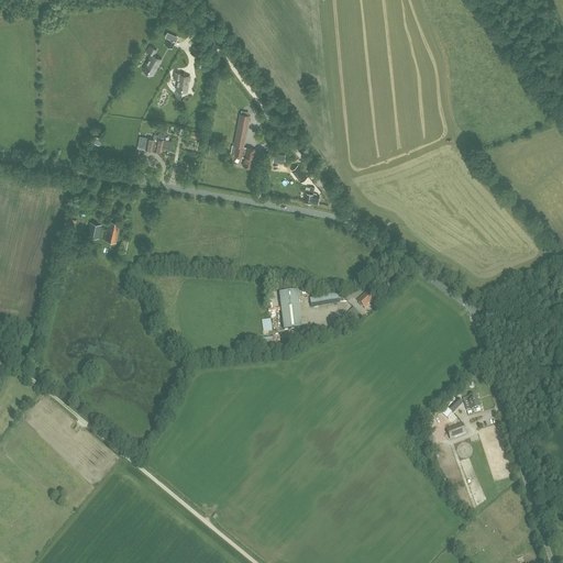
[(150,70),(154,73),(156,68),(158,65),(162,59),(154,55),(156,50),(151,46),(147,52),(152,54),(148,59),(150,59),(147,63),(146,63),(144,67),(148,69),(148,70),(150,70)]
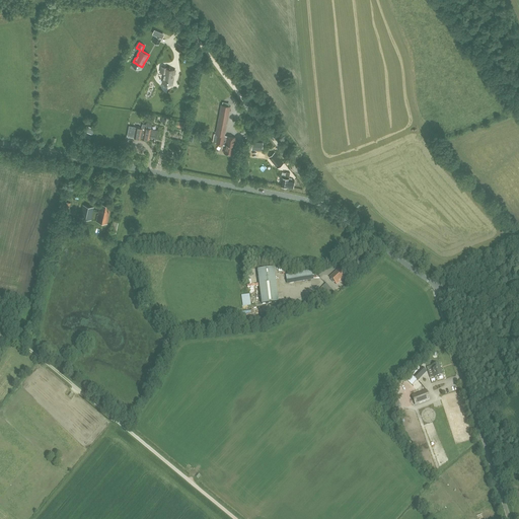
[(151,57),(147,80),(153,81),(157,58),(151,57)]
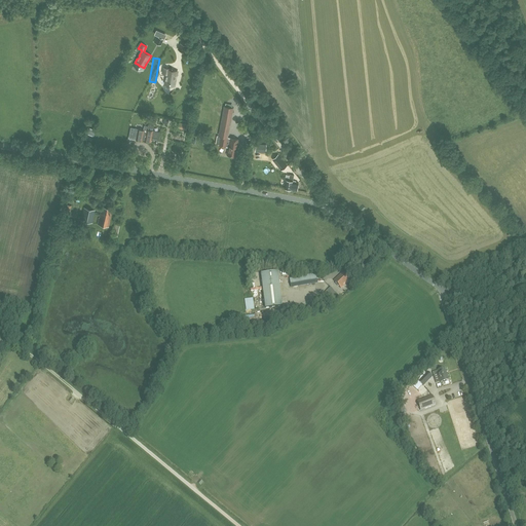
[(162,73),(166,74),(165,81),(170,82),(171,83),(171,82),(175,83),(176,75),(177,75),(178,71),(170,69),(170,68),(163,67),(162,73)]
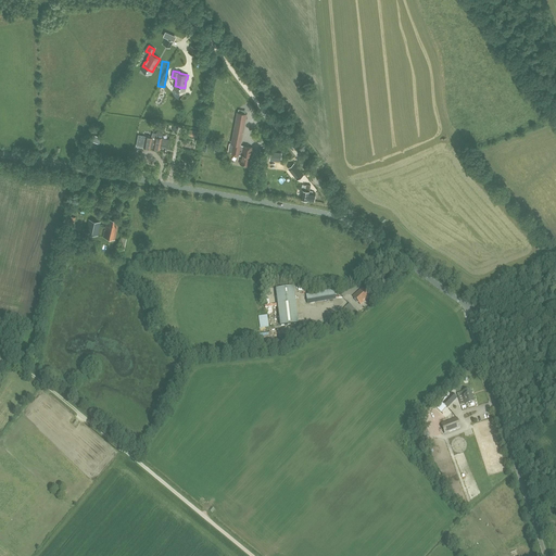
[(230,143),(234,144),(234,146),(231,154),(241,155),(241,156),(240,164),(249,165),(252,148),(241,146),(241,141),(243,133),(234,130),(230,143)]
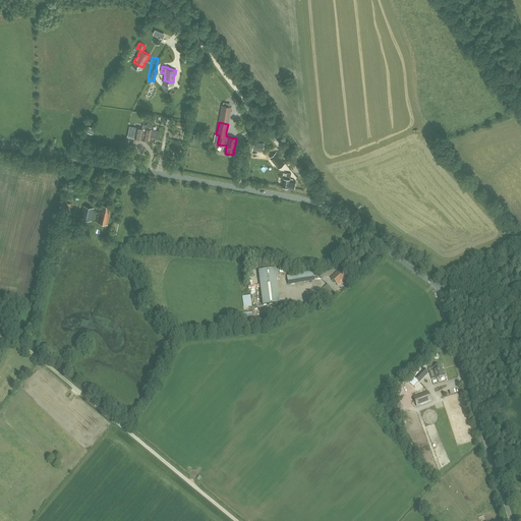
[(142,124),(141,129),(137,128),(129,126),(128,133),(135,134),(135,138),(140,139),(140,137),(142,137),(143,132),(146,132),(146,129),(146,128),(147,125),(142,124)]
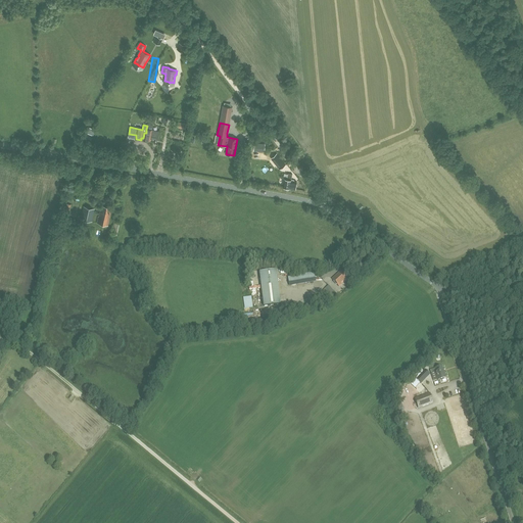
[(144,133),(143,138),(145,138),(145,139),(150,140),(150,136),(154,137),(154,135),(158,135),(159,132),(152,130),(146,129),(146,130),(146,133),(144,133)]
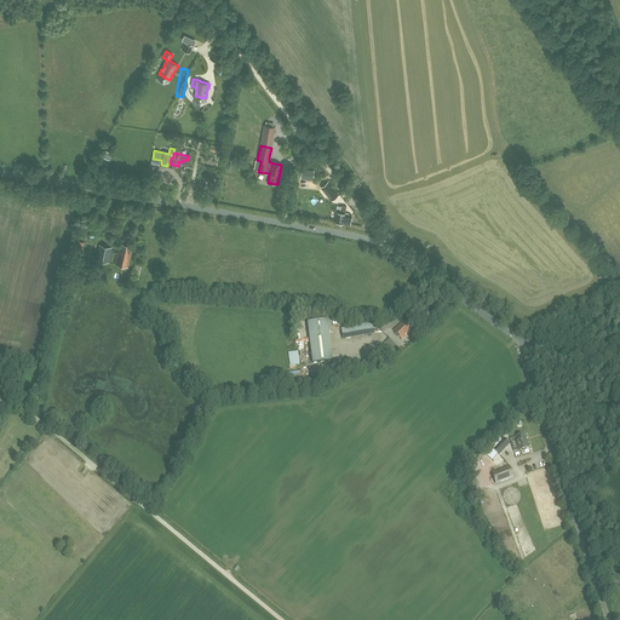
[(328,183),(321,188),(332,200),(338,195),(328,183)]
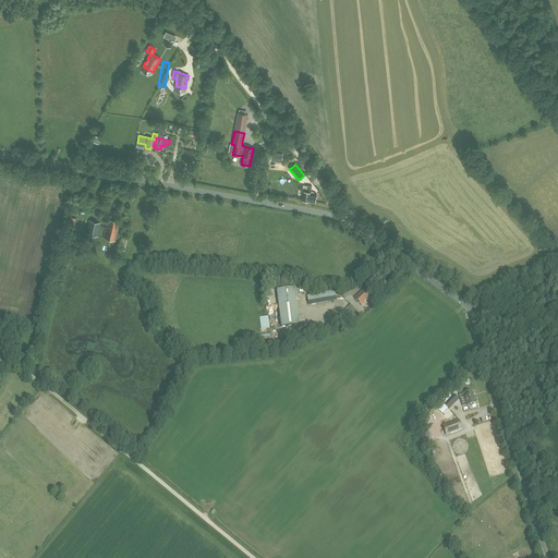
[(303,191),(302,199),(315,202),(316,194),(314,193),(314,192),(311,192),(312,185),(307,185),(306,191),(303,191)]
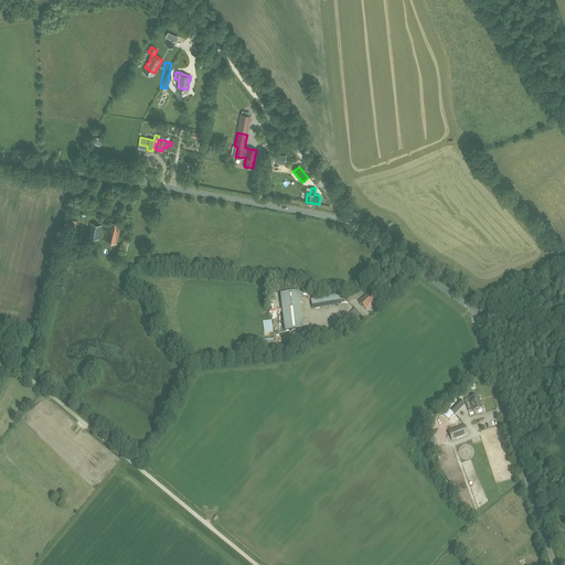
[(77,221),(71,220),(68,233),(74,234),(77,221)]
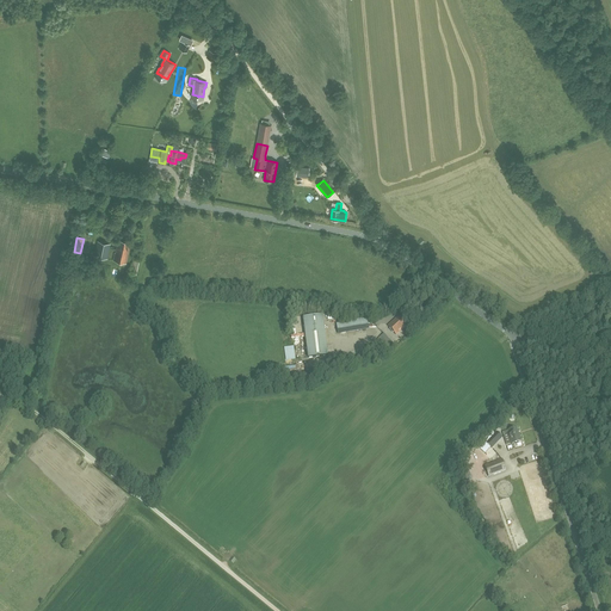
[(130,242),(118,240),(113,260),(127,263),(130,242)]
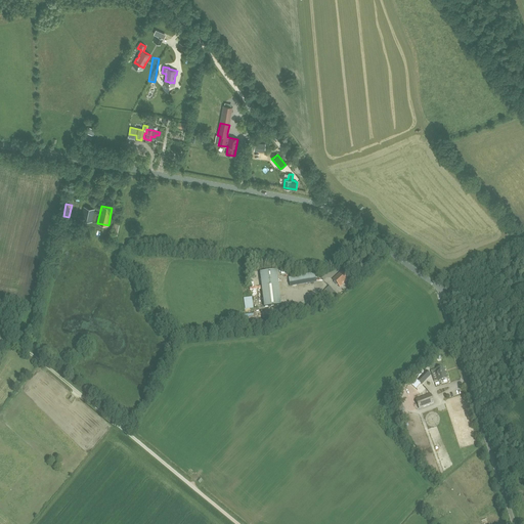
[(95,209),(84,207),(81,220),(92,222),(95,209)]
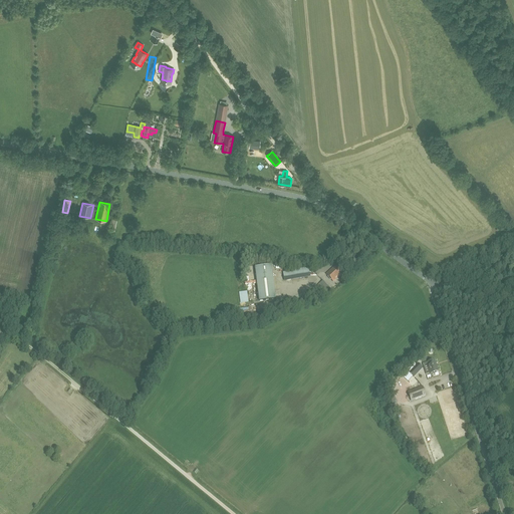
[(275,299),(271,265),(255,267),(259,301),(275,299)]
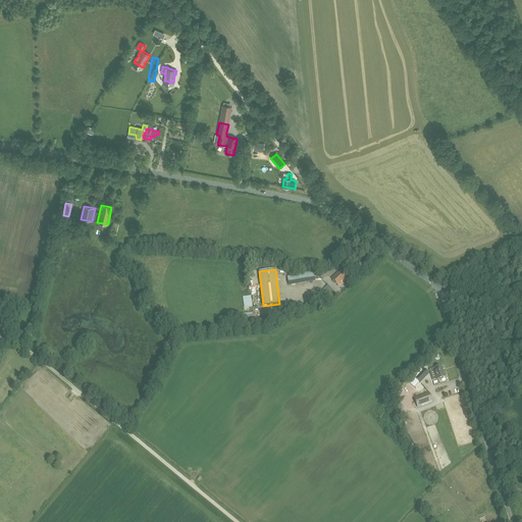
[(335,275),(331,278),(338,286),(348,278),(341,270),(337,273),(337,274),(335,275)]
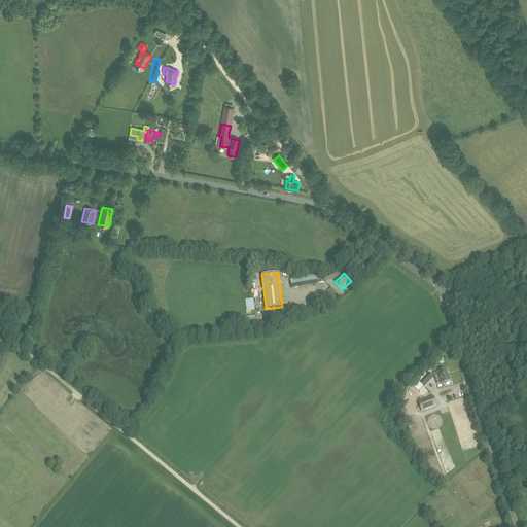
[(440,375),(438,375),(441,383),(449,381),(446,369),(438,371),(440,375)]
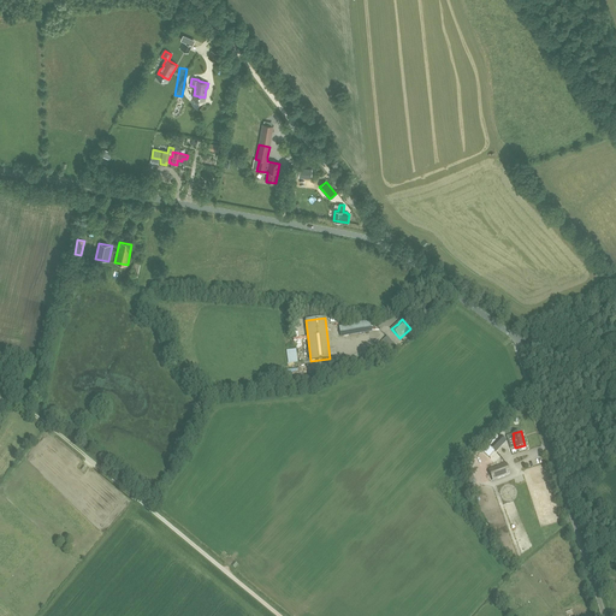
[(505,442),(503,438),(501,436),(497,439),(493,436),(481,449),(489,456),(495,451),(496,452),(505,442)]
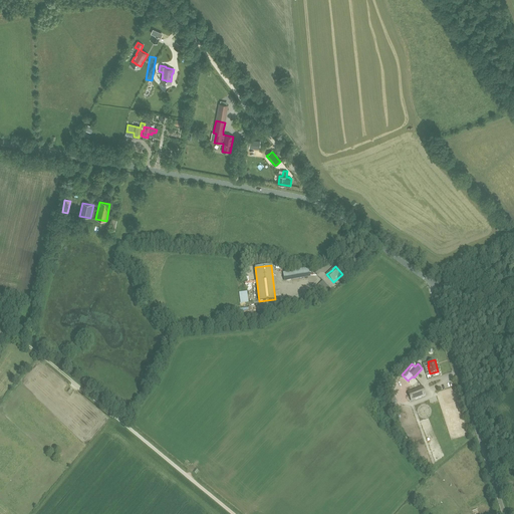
[(426,396),(423,387),(408,392),(411,401),(426,396)]
